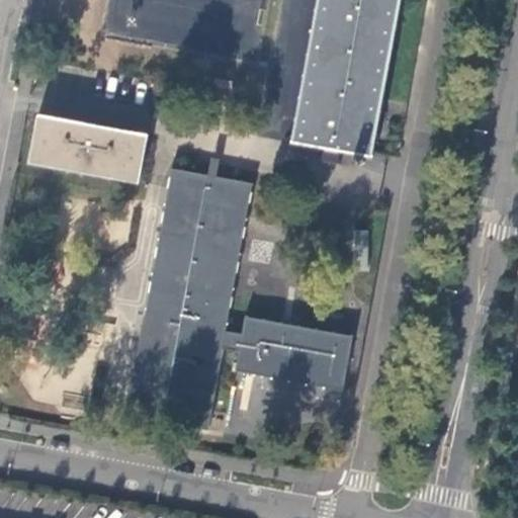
[(336,149),(370,155),(400,0),(315,0),(289,140),(324,146),(336,149)]
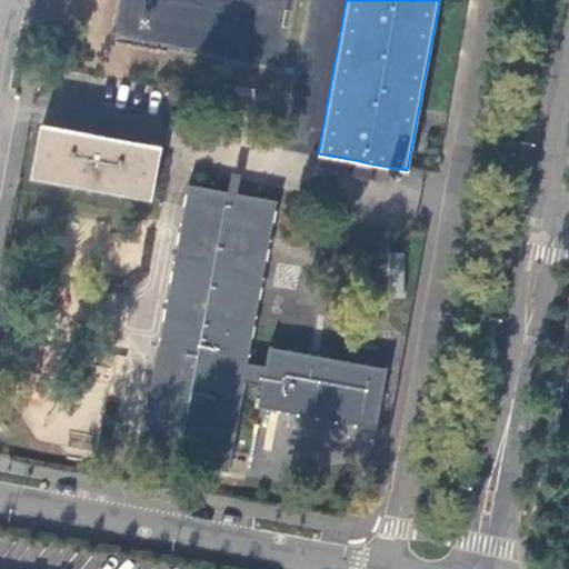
[(32,177),(152,199),(161,146),(42,125),(32,177)]
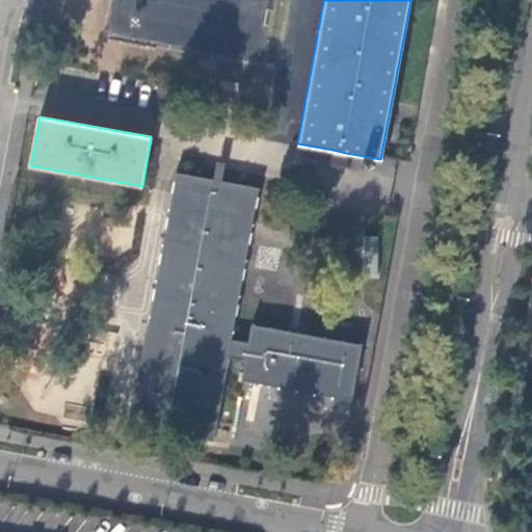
[(345,153),(333,150),(325,163),(347,167),(345,153)]
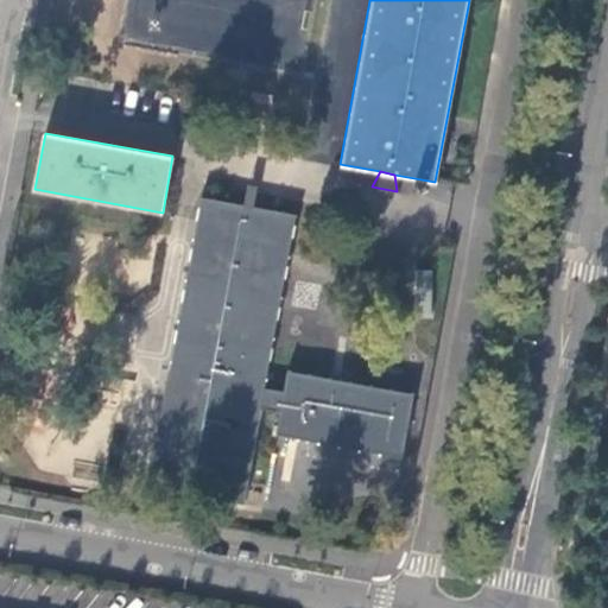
[(258,188),(248,185),(245,204),(254,207),(258,188)]
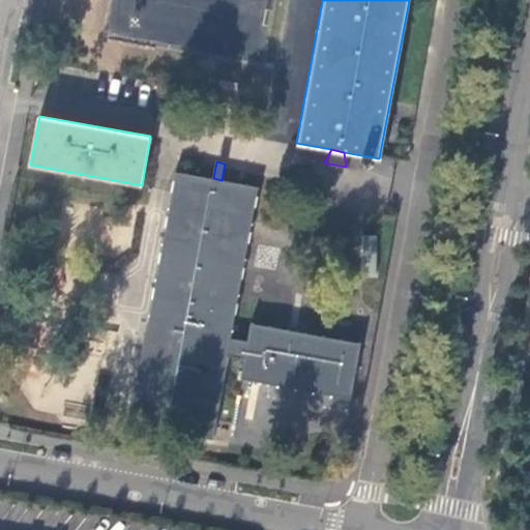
[(212,439),(219,403),(228,354),(244,357),(240,379),(350,400),(360,342),(251,321),(247,342),(230,339),(259,187),(222,180),(213,178),(175,171),(127,423),(212,439)]
